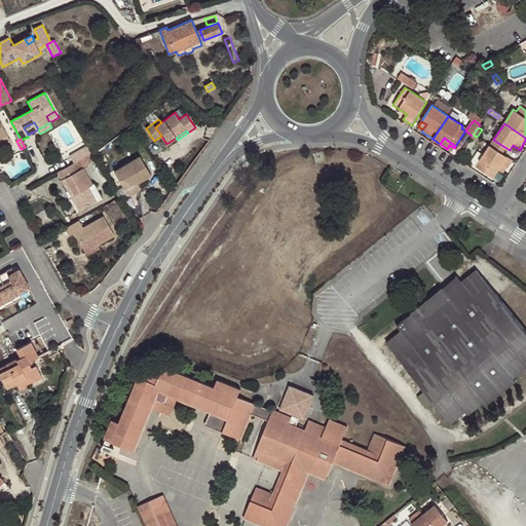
[(92,153),(87,145),(70,155),(74,163),(92,153)]
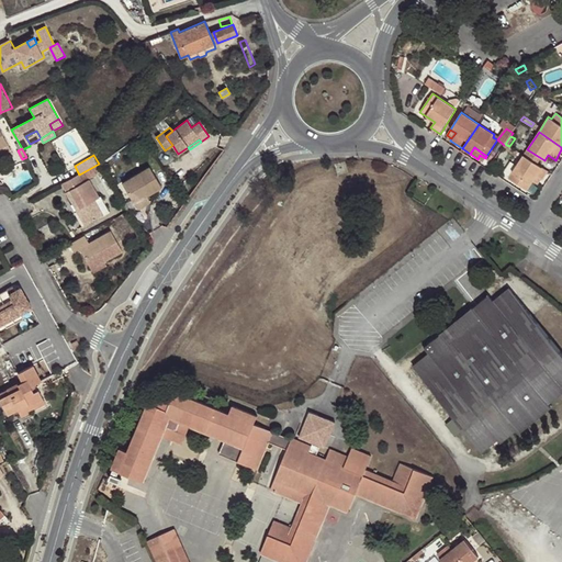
[(542,180),(548,171),(524,155),(508,178),(527,191),(532,181),(536,176),(541,179),(542,180)]
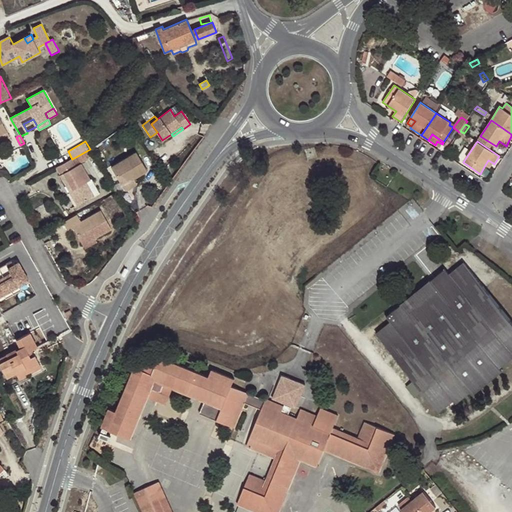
[(81,163),(94,156),(90,149),(72,159),(56,168),(77,205),(95,196),(94,195),(87,181),(91,180),(81,163)]
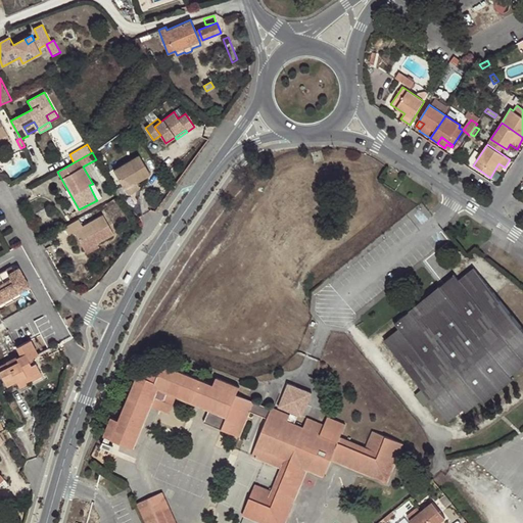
[(113,170),(126,190),(137,183),(151,175),(139,154),(113,170)]
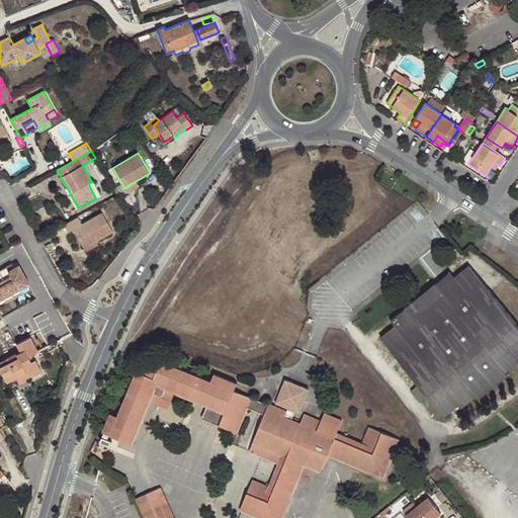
[(494,162),(491,167),(495,170),(499,165),(494,162)]
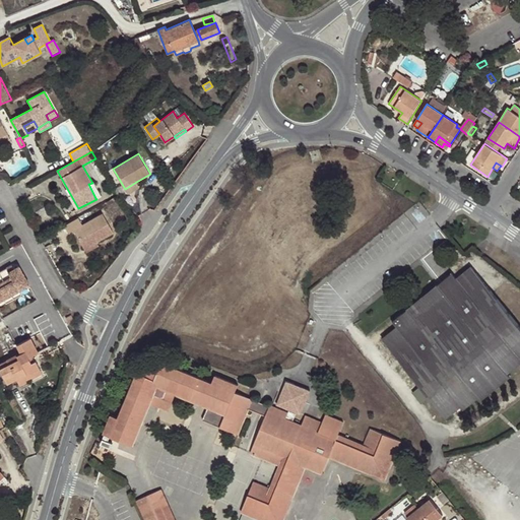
[(88,184),(95,198),(101,195),(93,182),(92,183),(88,184)]
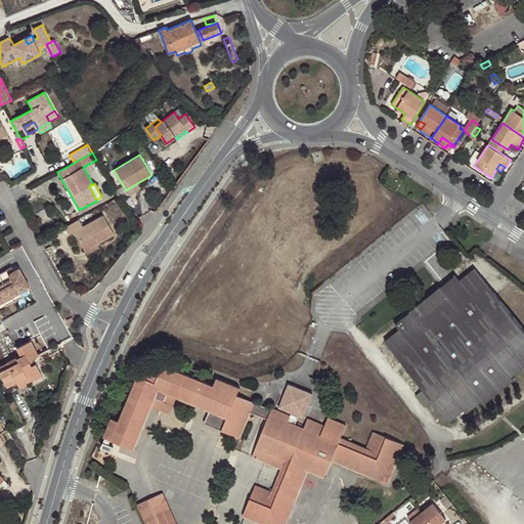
[(137,183),(126,190),(128,194),(140,187),(137,183)]
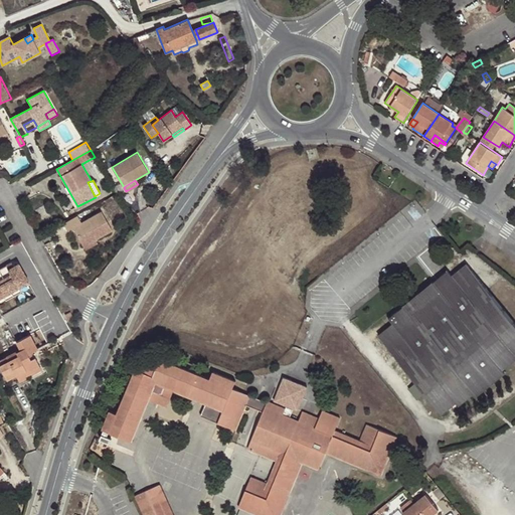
[(77,214),(63,222),(67,230),(72,226),(83,246),(96,239),(113,230),(102,211),(81,222),(77,214)]
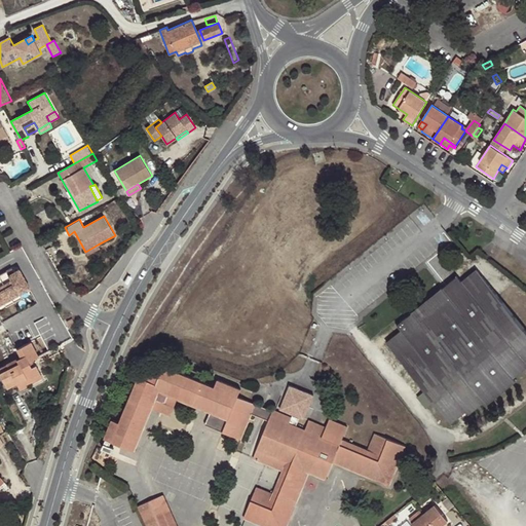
[(98,245),(85,252),(87,256),(101,249),(98,245)]
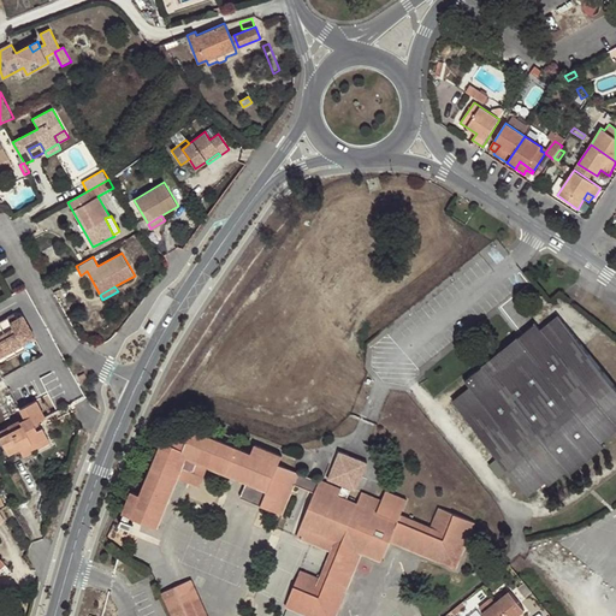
[(0,321),(0,324),(13,349),(23,344),(35,337),(23,315),(17,319),(11,323),(9,318),(0,321)]
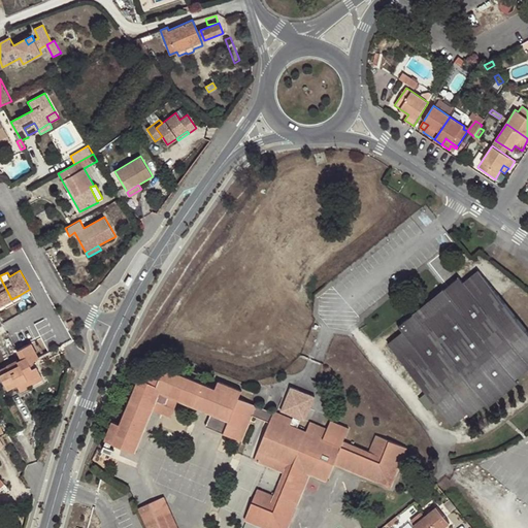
[(453,288),(447,292),(450,296),(434,308),(420,321),(416,317),(409,322),(407,319),(398,326),(404,334),(389,347),(451,423),(462,414),(465,419),(469,415),(468,413),(483,401),(486,404),(517,380),(514,376),(527,364),(527,331),(500,297),(480,272),(465,285),(459,276),(450,285),(453,288)]
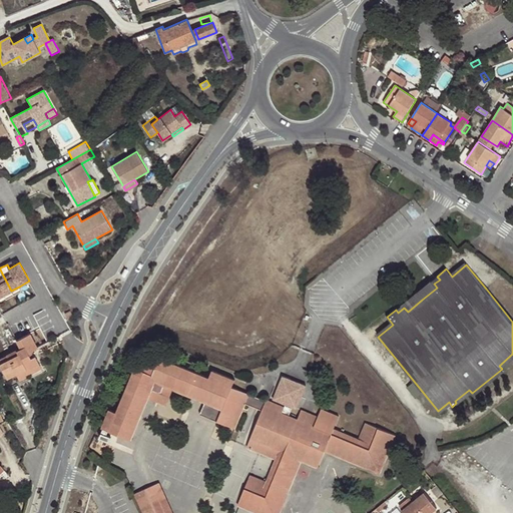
[(0,297),(4,295),(11,291),(0,270),(0,297)]
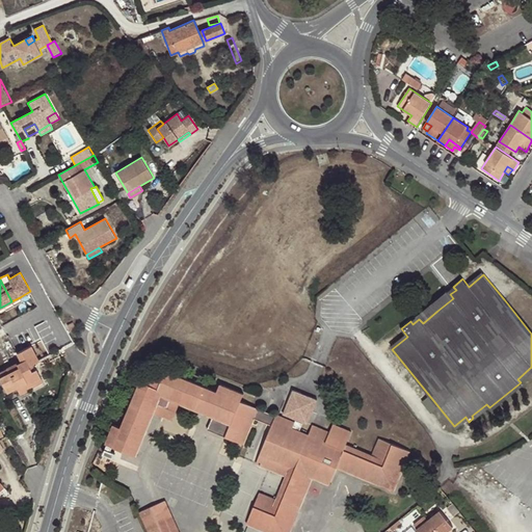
[(453,298),(450,294),(447,291),(431,303),(437,311),(453,298)]
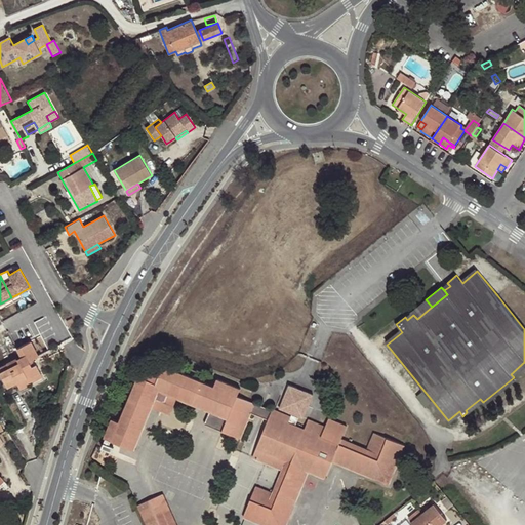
[(19,293),(11,297),(14,301),(22,297),(19,293)]
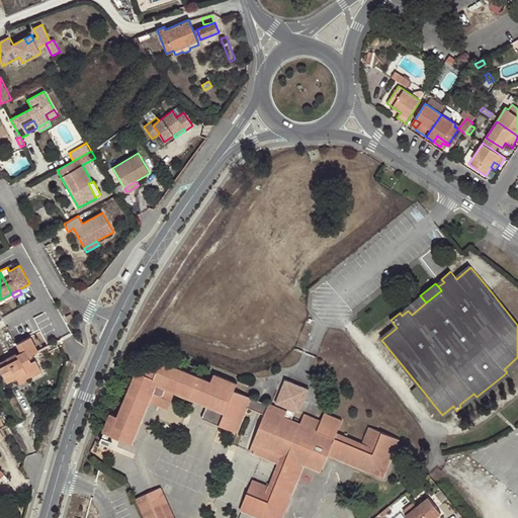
[(6,303),(14,297),(11,293),(4,297),(6,303)]
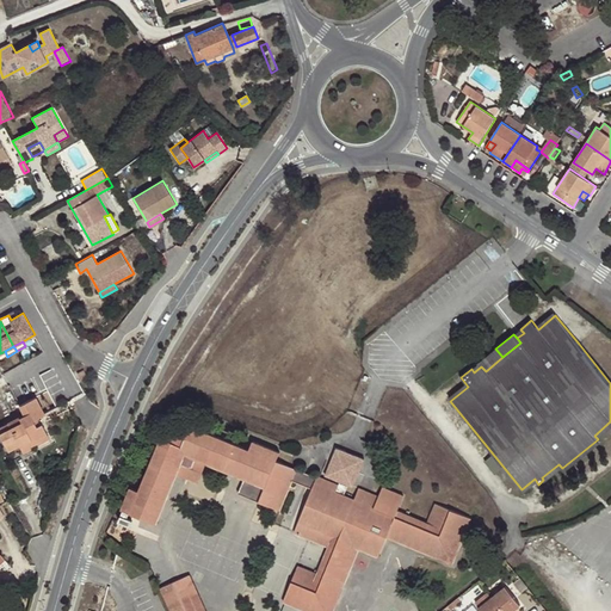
[(486,371),(503,357),(495,349),(477,363),(479,363),(481,366),(486,371)]
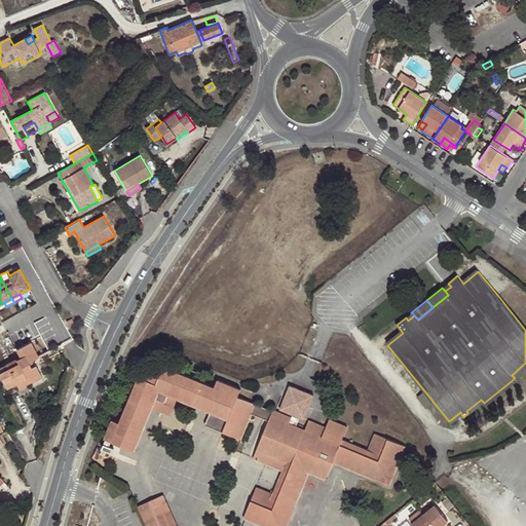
[(16,383),(20,389),(31,383),(29,379),(40,373),(33,360),(38,357),(31,342),(16,349),(22,358),(19,360),(17,359),(7,364),(9,368),(0,372),(0,374),(7,388),(16,383)]
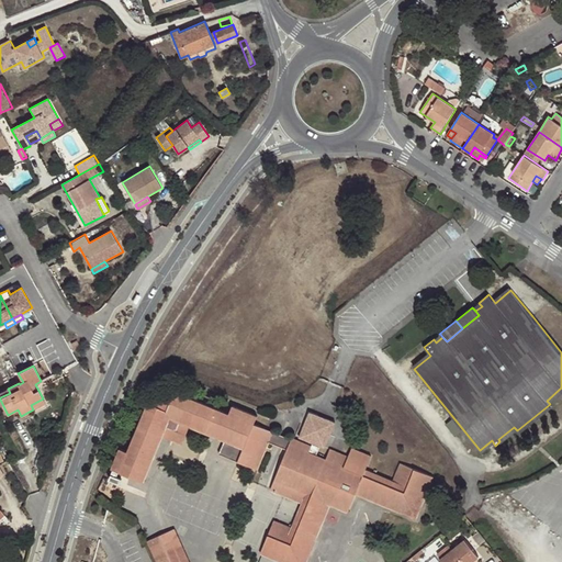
[(258,438),(263,427),(255,424),(257,416),(233,405),(229,413),(175,391),(172,395),(170,394),(169,394),(167,394),(166,394),(165,394),(163,394),(161,395),(159,396),(158,397),(156,397),(155,398),(154,400),(153,402),(153,403),(148,401),(127,451),(120,447),(111,468),(125,474),(144,482),(163,436),(175,441),(183,438),(189,425),(225,440),(218,453),(257,470),(268,441),(258,438)]
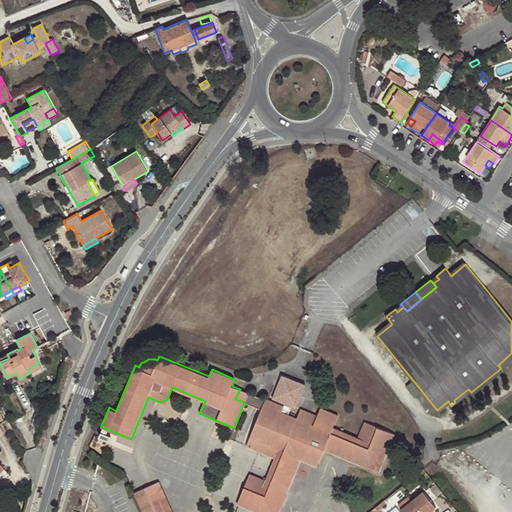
[(28,369),(30,373),(42,367),(39,363),(28,369)]
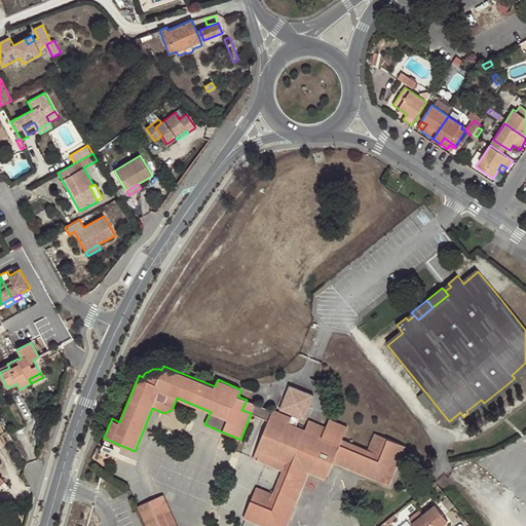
[(311,395),(287,384),(277,408),(293,414),(300,416),(303,417),(311,395)]
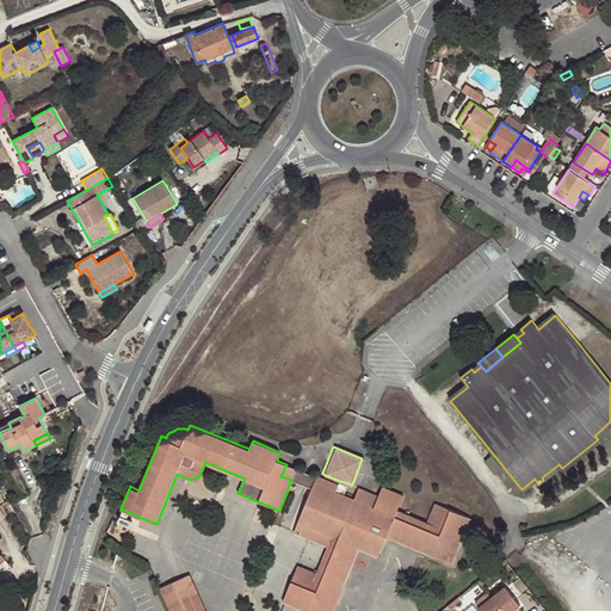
[(291,480),(312,488),(314,482),(316,476),(290,466),(287,464),(281,476),(291,480)]
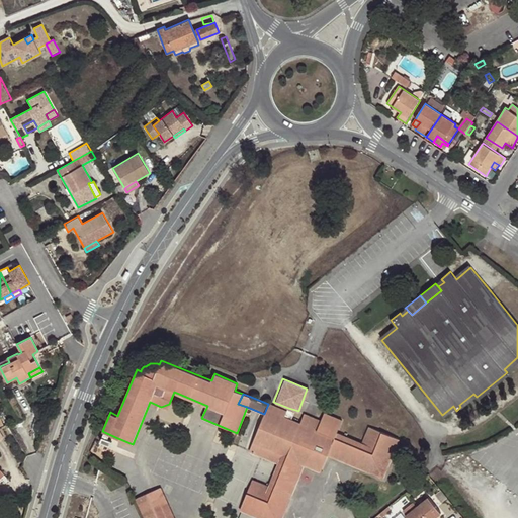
[(286,412),(268,404),(266,409),(292,419),(295,410),(288,408),(286,412)]
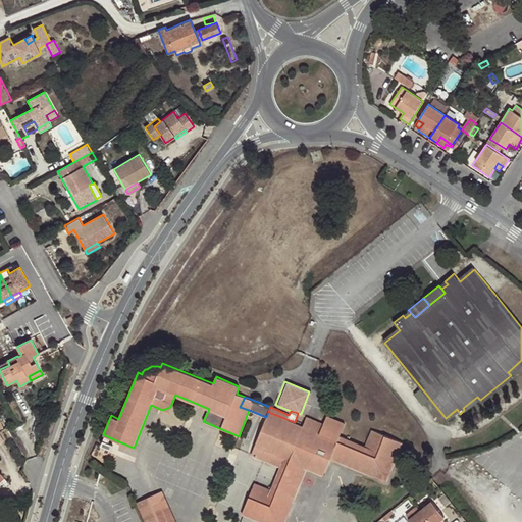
[(295,422),(268,412),(251,455),(280,467),(271,489),(254,483),(242,514),(262,521),(283,521),(307,468),(323,475),(330,458),(358,470),(386,481),(402,442),(371,429),(365,447),(340,435),(345,423),(326,415),(322,423),(316,420),(315,423),(306,419),(305,421),(303,425),(295,422)]
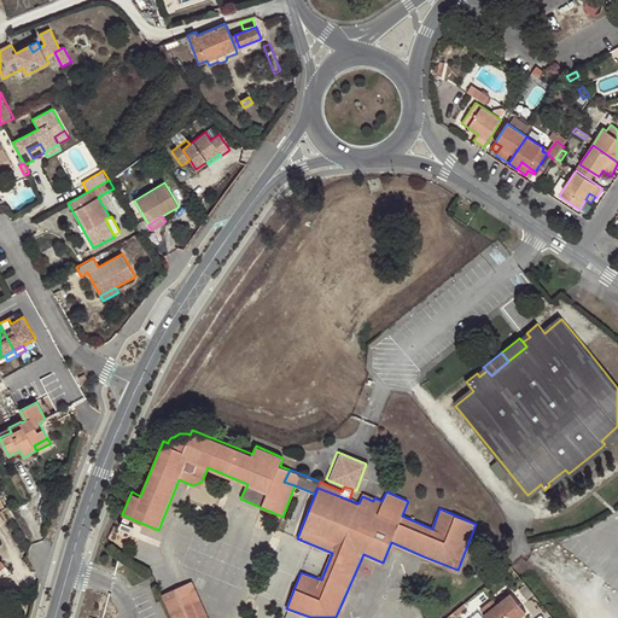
[(138,522),(122,514),(116,530),(133,536),(138,522)]
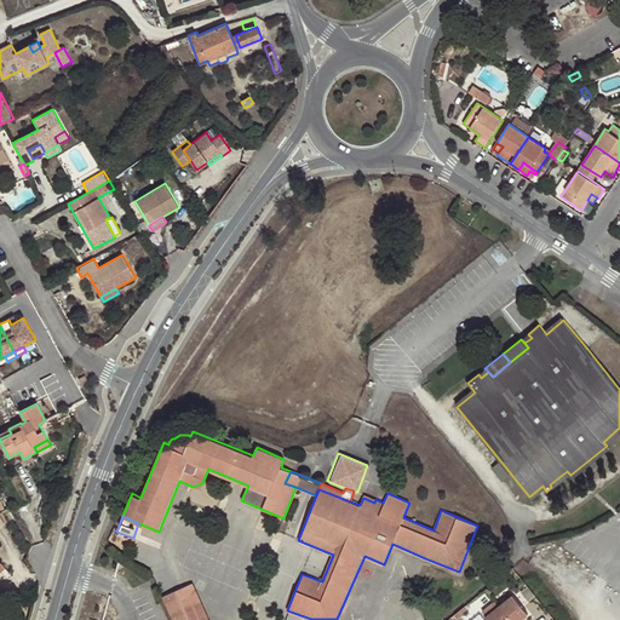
[(208,619),(193,585),(162,597),(172,619),(208,619)]
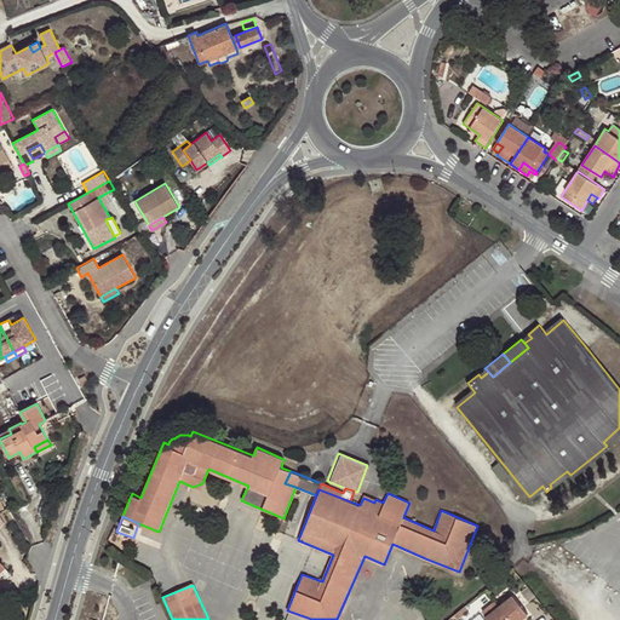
[(529,602),(535,596),(530,590),(524,596),(529,602)]
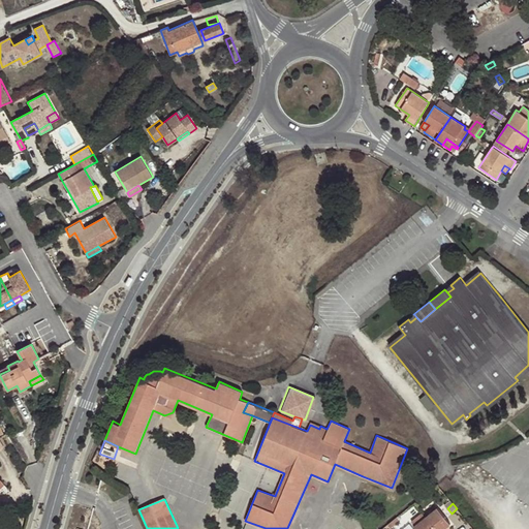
[(438,507),(426,517),(435,528),(443,528),(450,524),(438,507)]
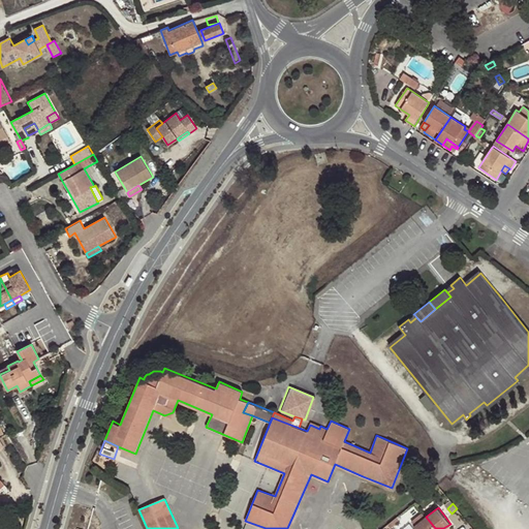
[(435,528),(426,517),(413,527),(415,528),(435,528)]
